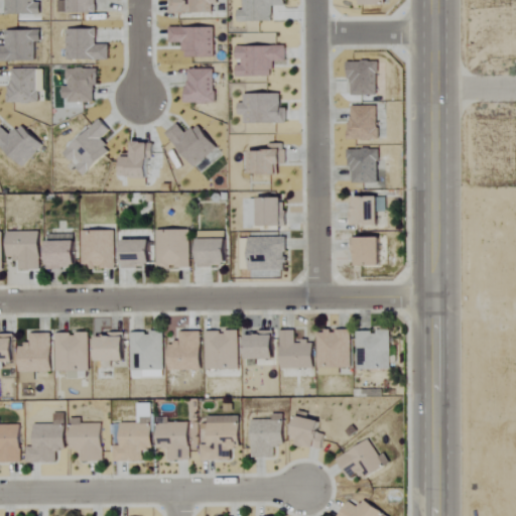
[(35,0),(3,0),(3,14),(37,15),(38,2),(35,2),(35,0)]
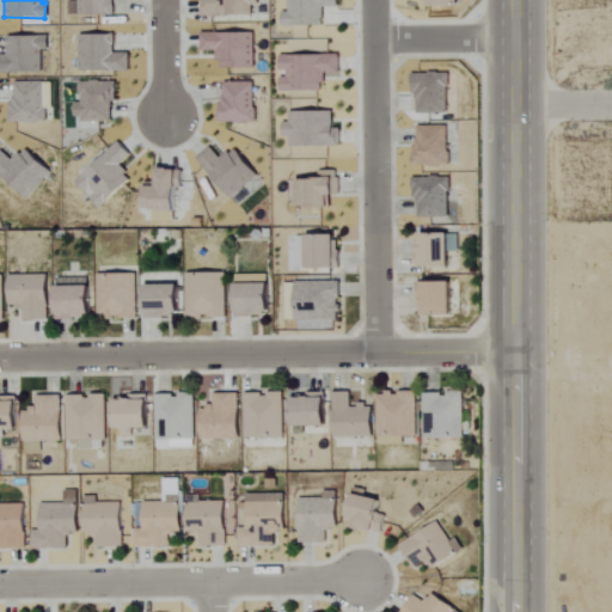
[(74,0),(75,16),(111,14),(110,0),(74,0)]
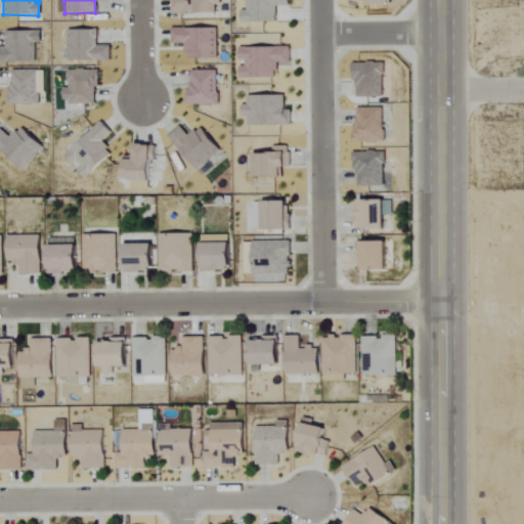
[(172,0),(172,13),(213,12),(213,4),(218,4),(218,0),(172,0)]
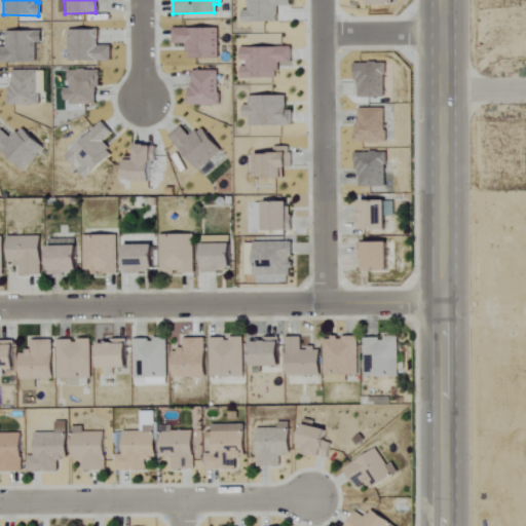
[(245,0),(245,10),(239,10),(239,23),(275,22),(274,6),(288,6),(288,0),(245,0)]
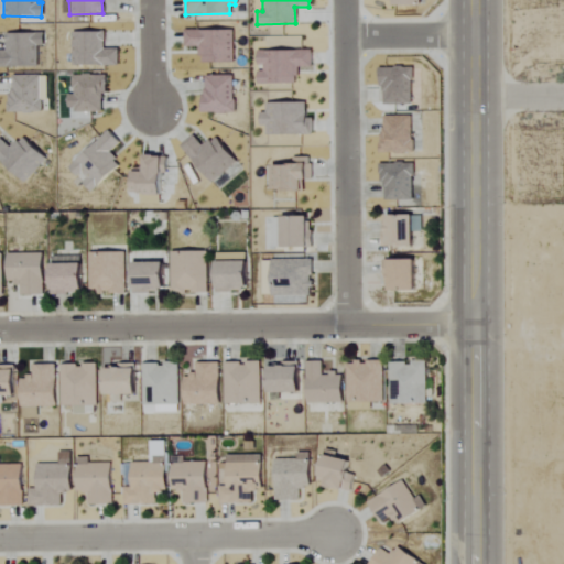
[(0,66),(35,67),(35,45),(42,46),(42,33),(17,33),(17,18),(0,17),(0,32),(3,33),(3,51),(0,50),(0,66)]
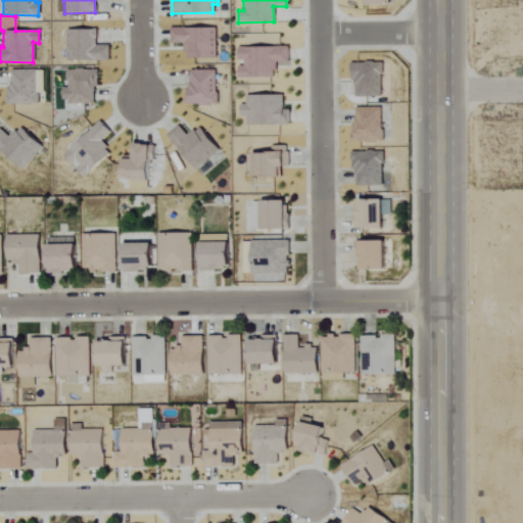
[(182,43),(183,58),(215,57),(214,27),(169,29),(169,44),(182,43)]
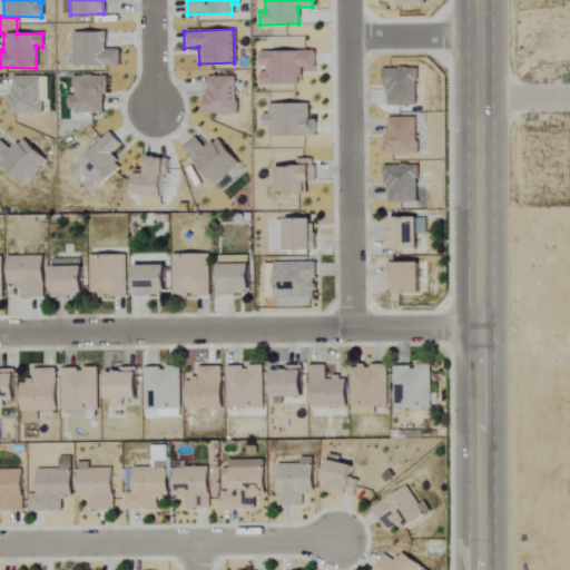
[(117,67),(117,49),(104,49),(104,32),(71,31),(70,66),(117,67)]
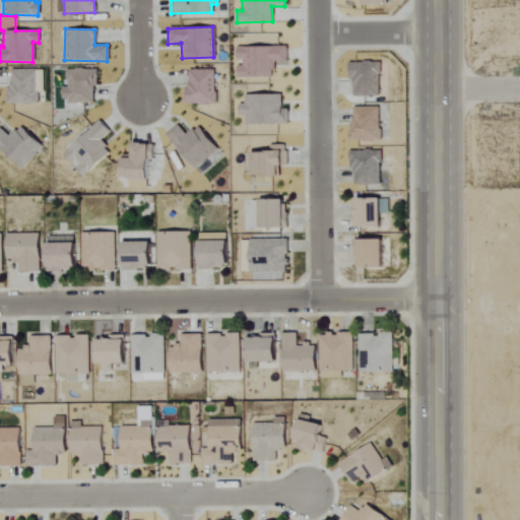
[(235,47),(236,77),(272,76),(272,62),(285,62),(285,46),(235,47)]
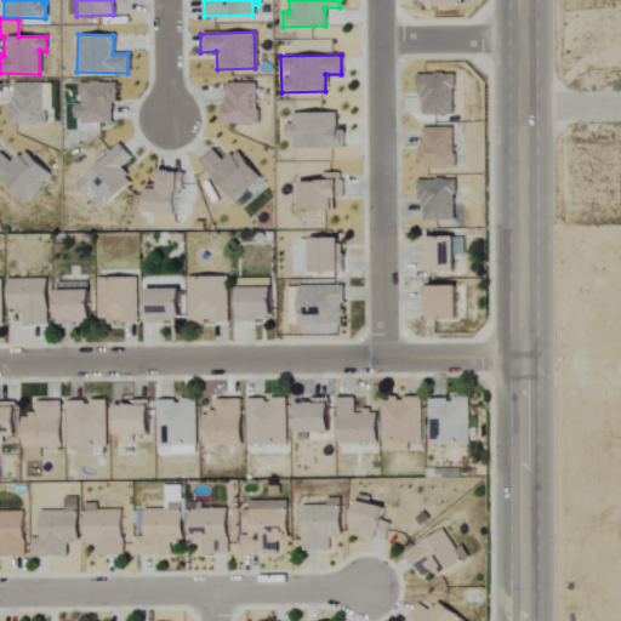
[(451,114),(450,74),(417,75),(419,115),(451,114)]
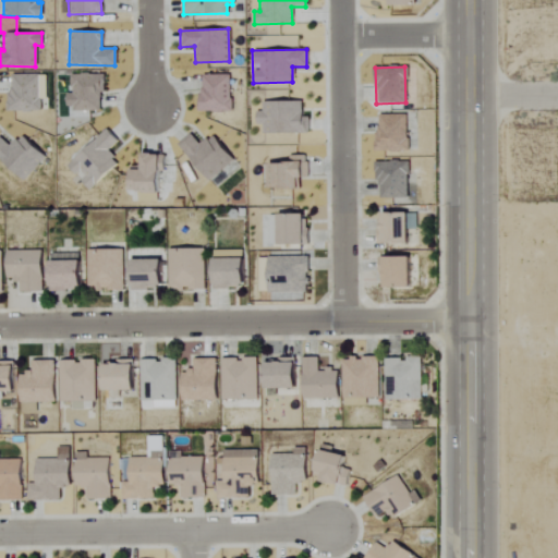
[(8,111),(38,111),(38,74),(8,74),(8,111)]
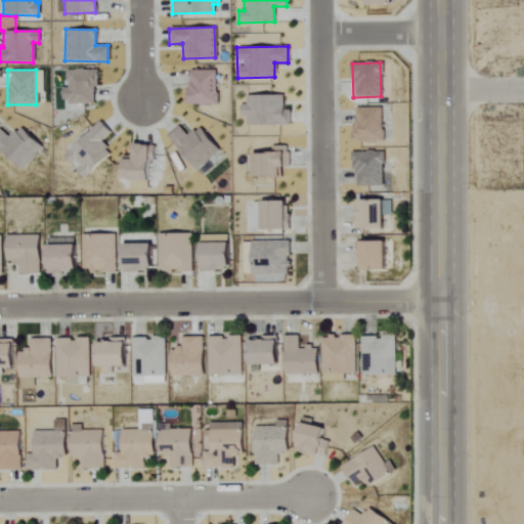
[(95,103),(96,71),(66,70),(64,88),(61,88),(60,102),(95,103)]
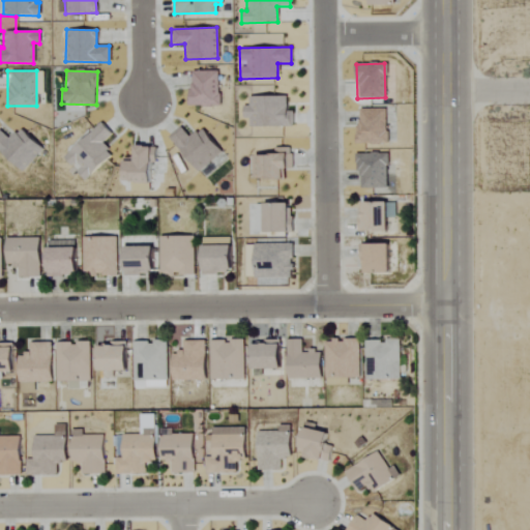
[(217,106),(217,71),(187,71),(188,107),(217,106)]
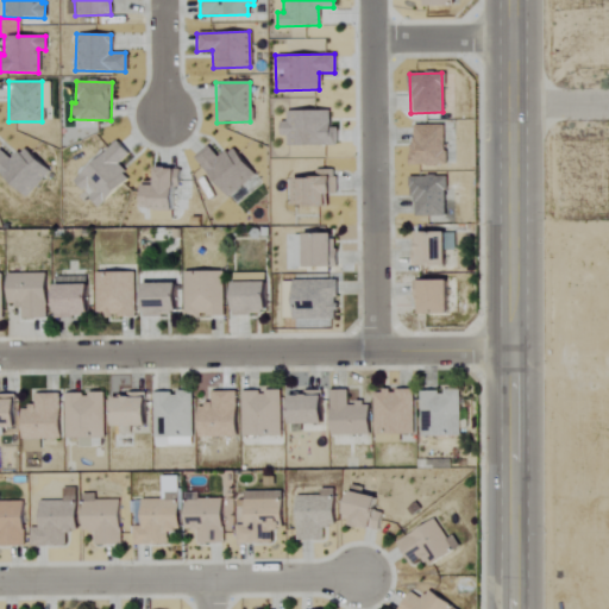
[(284,146),(336,145),(336,125),(328,125),(328,111),(284,111),(284,121),(277,121),(277,136),(284,136),(284,146)]
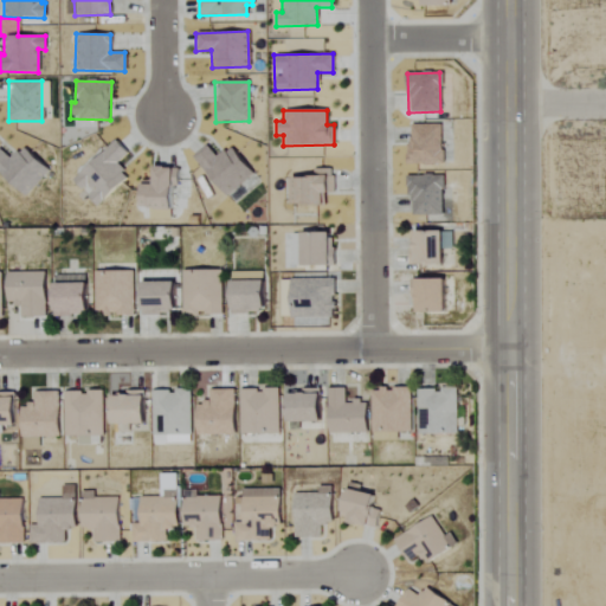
[(96,206),(127,178),(115,165),(127,154),(114,140),(71,179),(96,206)]
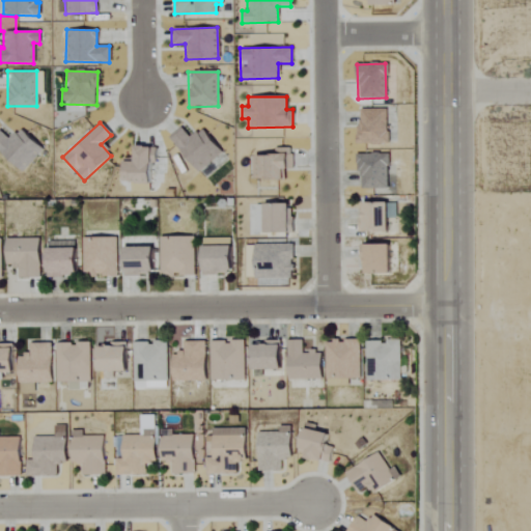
[(196,172),(221,152),(200,128),(188,137),(179,127),(167,137),(196,172)]
